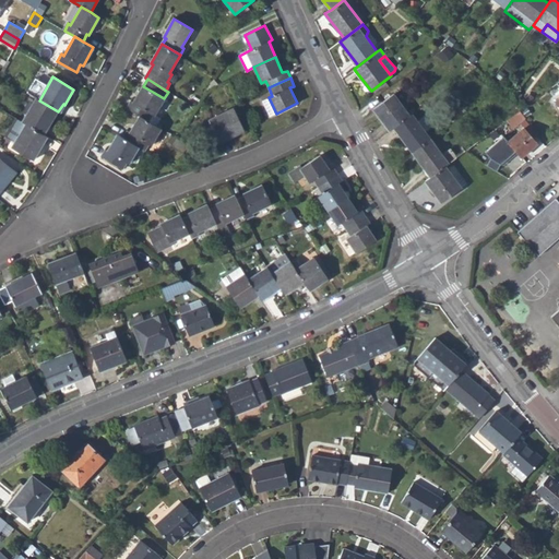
[(164,98),(143,86),(133,103),(131,102),(127,108),(140,116),(156,126),(159,119),(154,116),(164,98)]
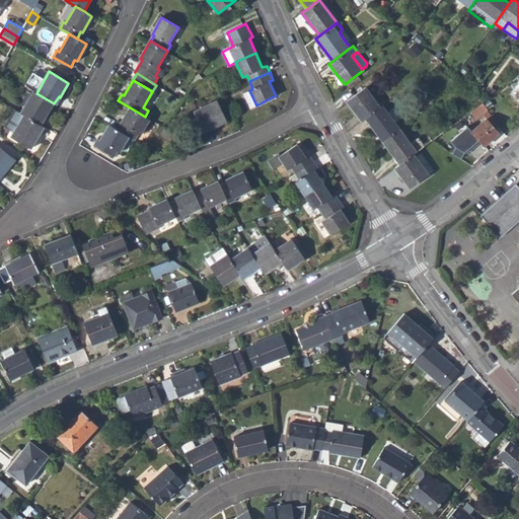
[(347,100),(362,121),(366,119),(380,107),(365,87),(347,100)]
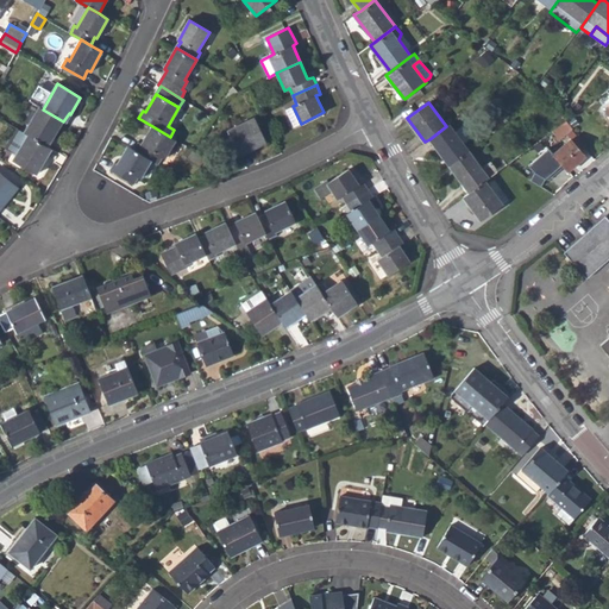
[(52,137),(54,138),(63,121),(43,110),(39,108),(25,133),(27,135),(46,146),(52,137)]
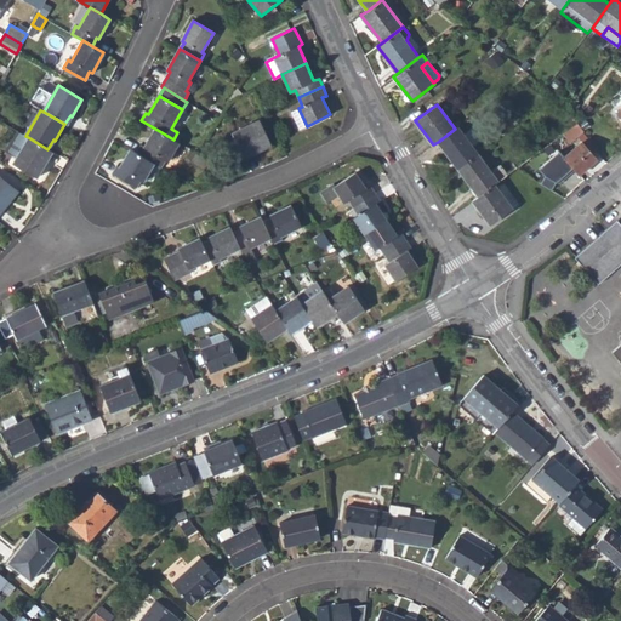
[(260,120),(232,132),(244,158),(272,144),(260,120)]
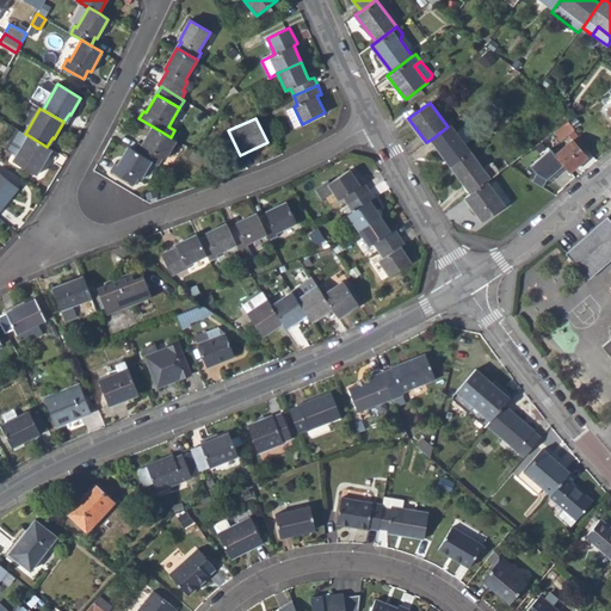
[(561,139),(573,130),(567,122),(555,130),(561,139)]
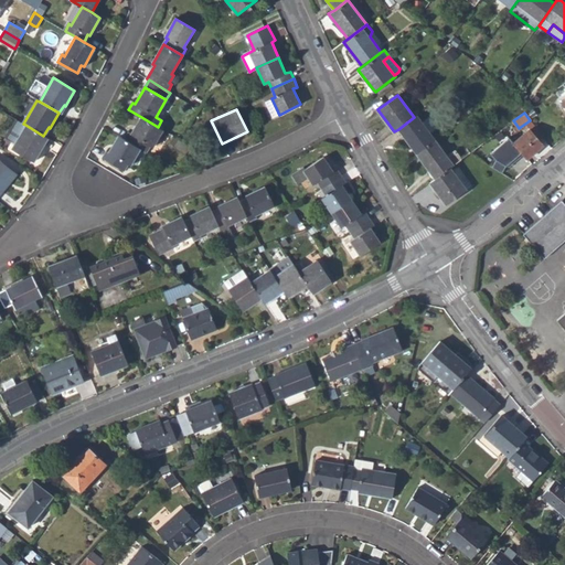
[(422,121),(417,115),(414,117),(398,129),(416,153),(435,140),(430,134),(436,128),(428,117),(422,121)]
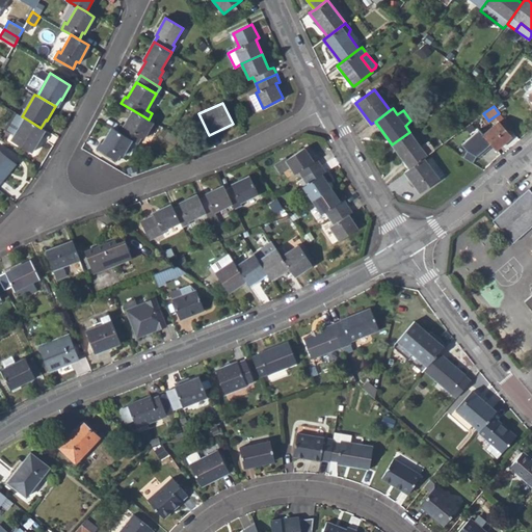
[(122,125),(117,132),(131,140),(138,143),(141,137),(144,139),(154,123),(149,120),(133,110),(124,126),(122,125)]
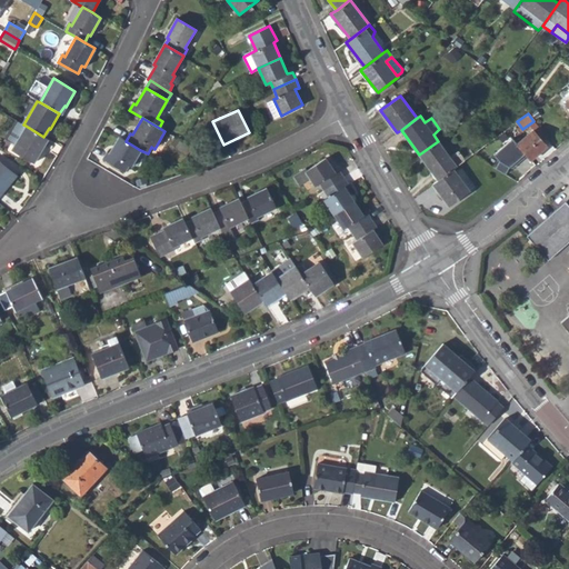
[(41,147),(46,138),(43,137),(26,126),(23,125),(17,120),(6,139),(12,143),(15,139),(18,141),(16,145),(12,150),(35,162),(43,148),(41,147)]
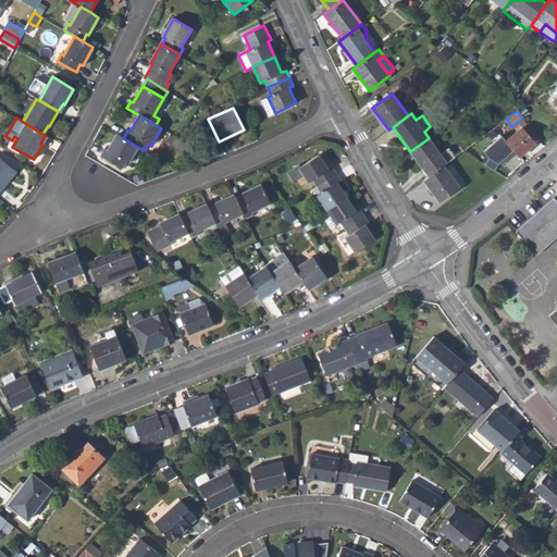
[(522,127),(507,140),(520,156),(535,143),(522,127)]
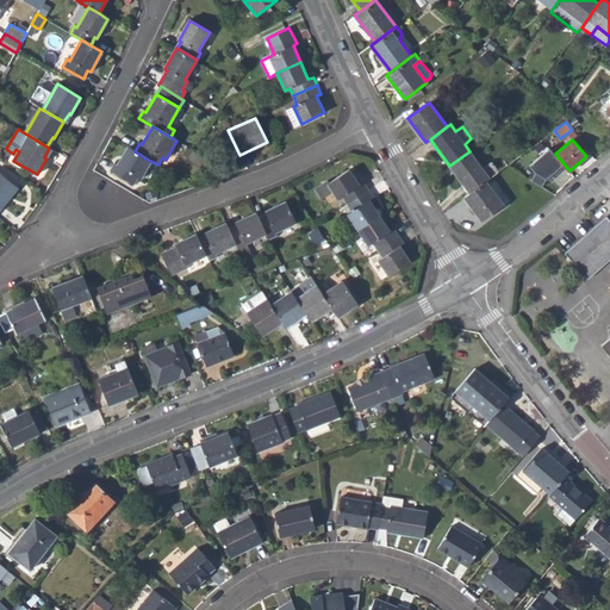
[(141,179),(150,161),(135,151),(128,147),(118,165),(114,163),(111,172),(135,185),(138,178),(141,179)]
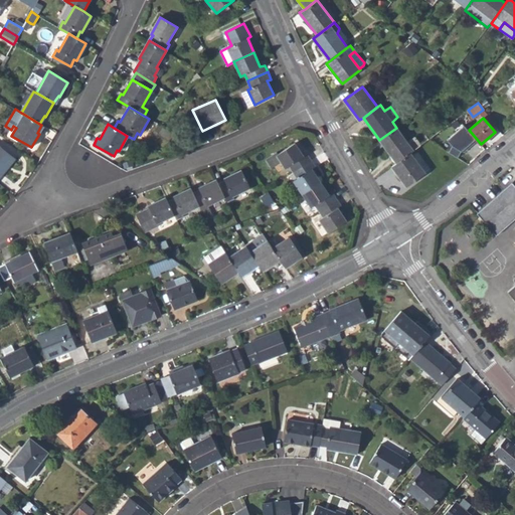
[(457,158),(462,150),(463,152),(477,141),(463,125),(446,140),(452,146),(448,152),(457,158)]
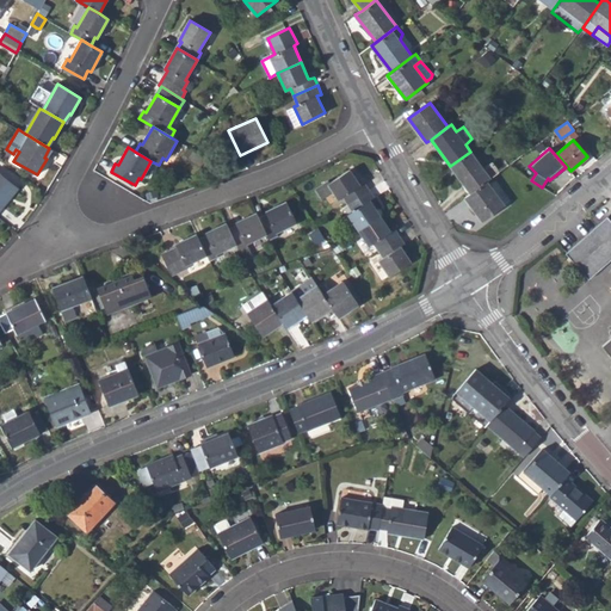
[(204,166),(207,159),(195,152),(191,159),(204,166)]
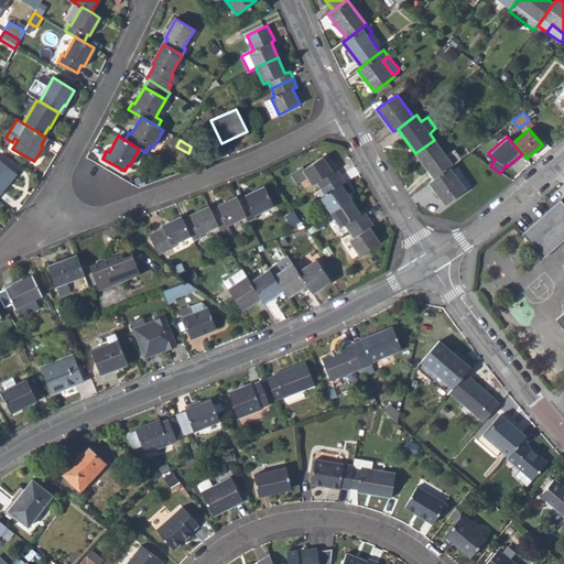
[(446,156),(434,140),(415,153),(434,179),(449,167),(461,159),(454,150),(446,156)]
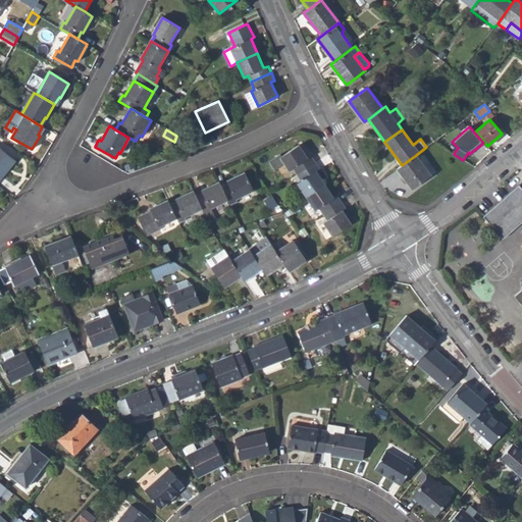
[(294,168),(298,175),(315,163),(311,156),(308,158),(299,145),(283,155),(281,153),(269,160),(275,169),(285,163),(290,170),(294,168)]
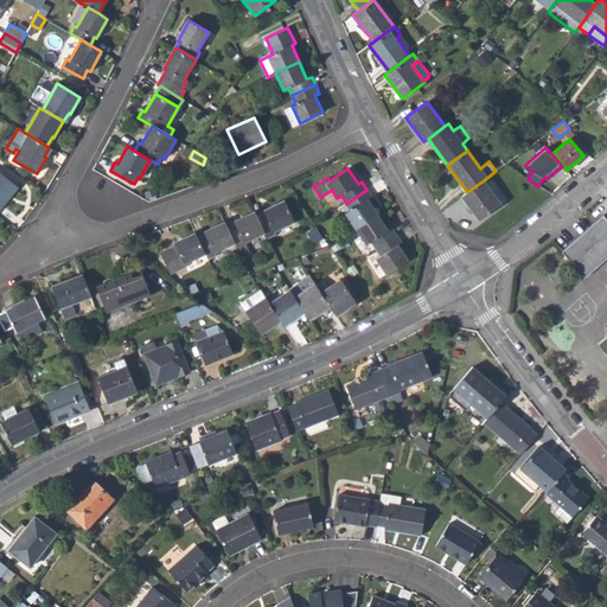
[(0,172),(0,209),(19,187),(0,172)]
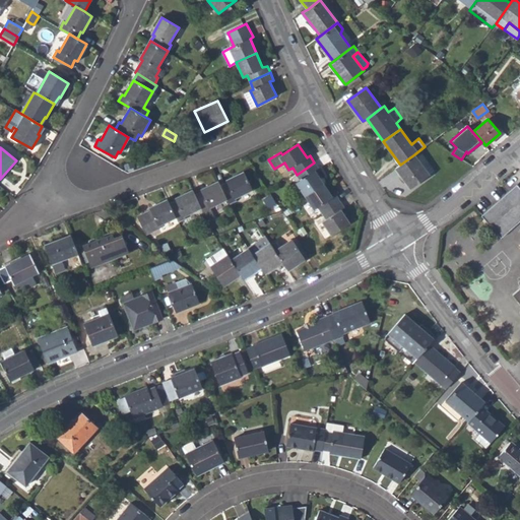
[(402,175),(400,176),(410,189),(429,175),(414,154),(400,165),(396,167),(402,175)]
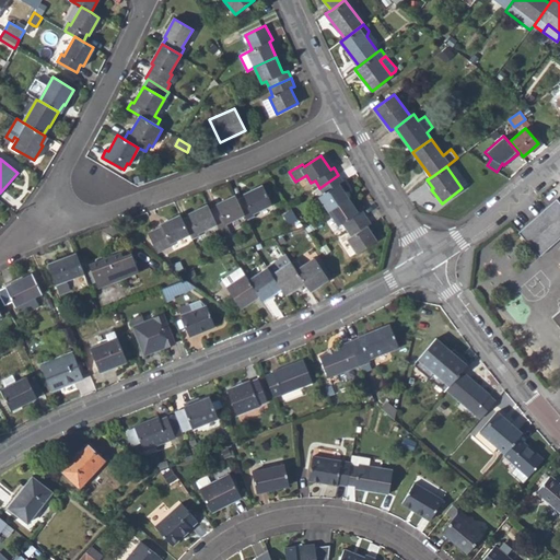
[(319,196),(329,211),(349,198),(339,184),(343,182),(338,175),(319,188),(324,194),(319,196)]
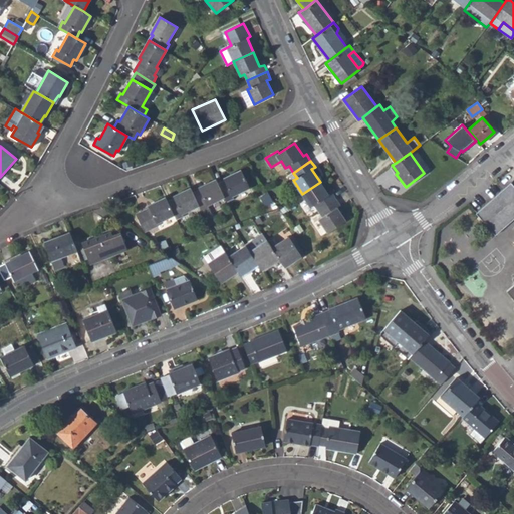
[(225,181),(218,184),(227,202),(234,198),(232,196),(250,187),(241,170),(223,178),(225,181)]
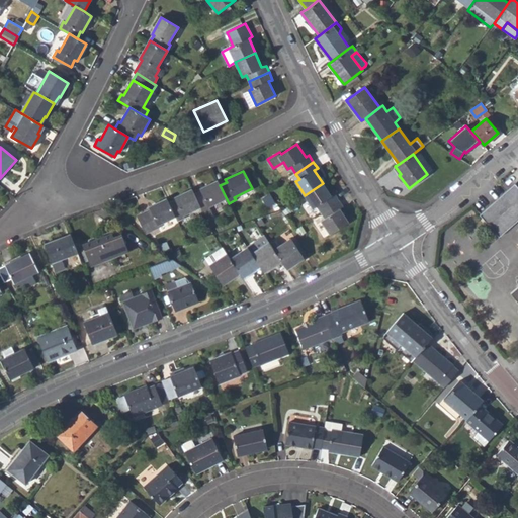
[(201,191),(194,194),(200,206),(213,233),(234,226),(240,224),(229,203),(220,185),(218,180),(199,188),(201,191)]
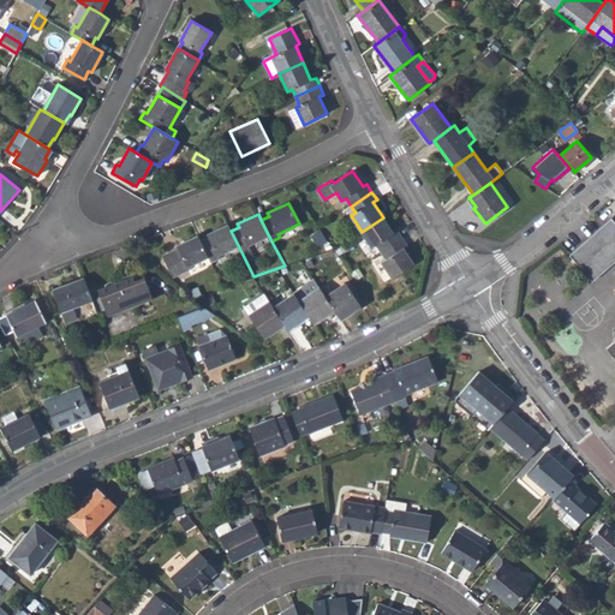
[(376,244),(381,252),(402,238),(398,231),(394,232),(383,218),(362,232),(372,248),(376,244)]
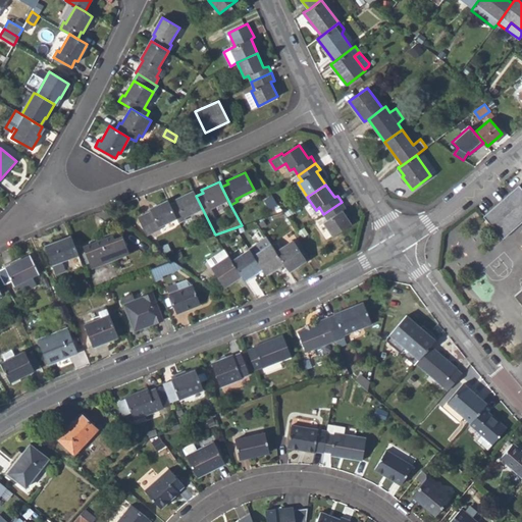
[(484,216),(503,237),(521,218),(521,190),(518,186),(484,216)]
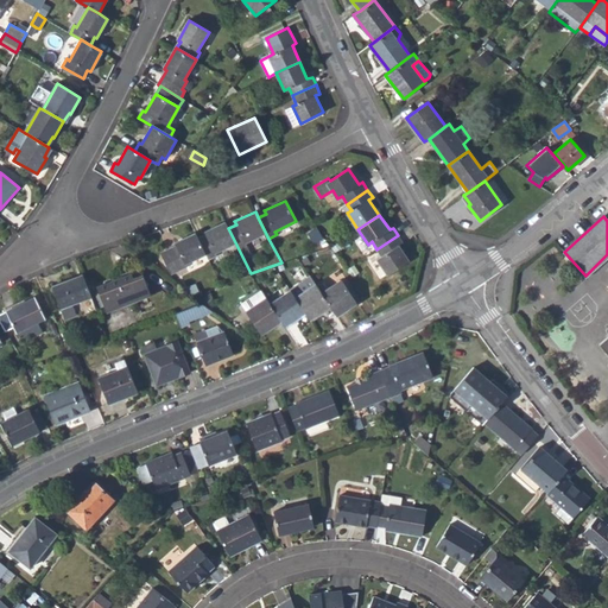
[(207,235),(198,239),(207,254),(209,259),(216,255),(215,253),(235,242),(228,228),(226,222),(206,233),(207,235)]
